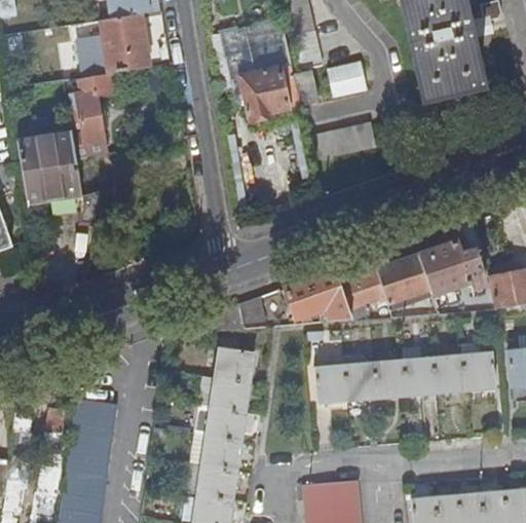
[(160,8),(159,0),(107,0),(110,15),(140,11),(160,8)]
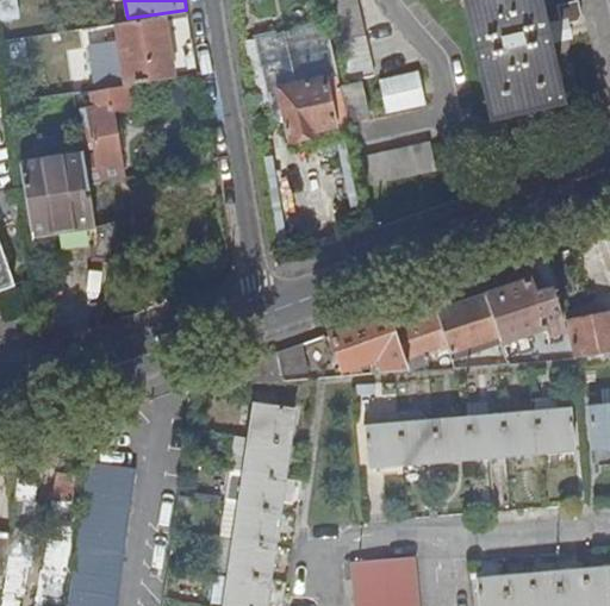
[(327,0),(344,79),(373,73),(356,0),(327,0)]
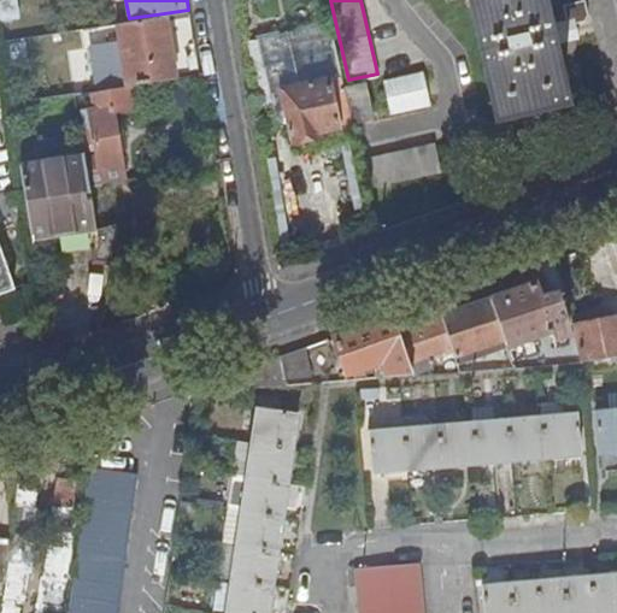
[(550,41),(563,37),(559,21),(546,24),(541,0),(469,0),(495,115),(563,99),(550,41)]
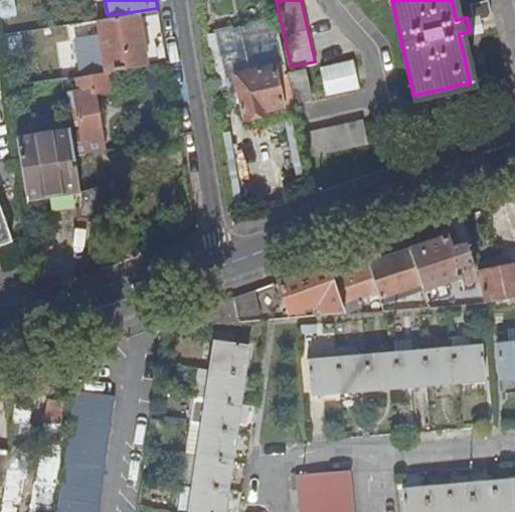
[(478,13),(479,16),(485,14),(487,9),(485,0),(481,0),(470,3),(472,14),(478,13)]
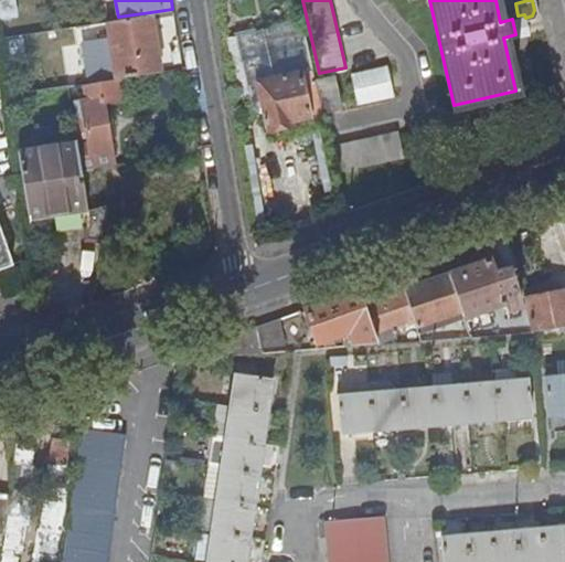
[(159,69),(150,12),(118,17),(106,19),(115,75),(124,74),(159,69)]
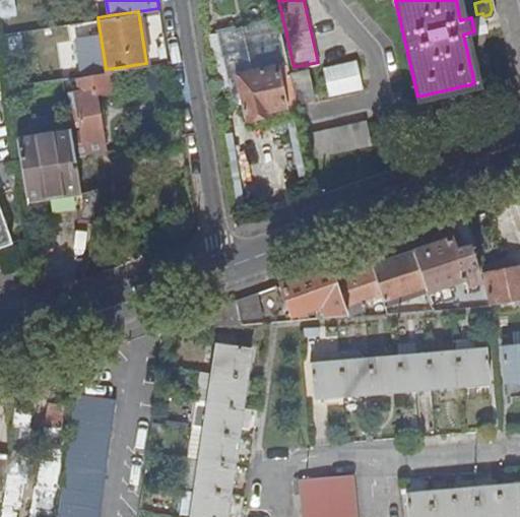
[(471,17),(474,31),(486,28),(483,16),(482,13),(476,14),(476,16),(471,17)]
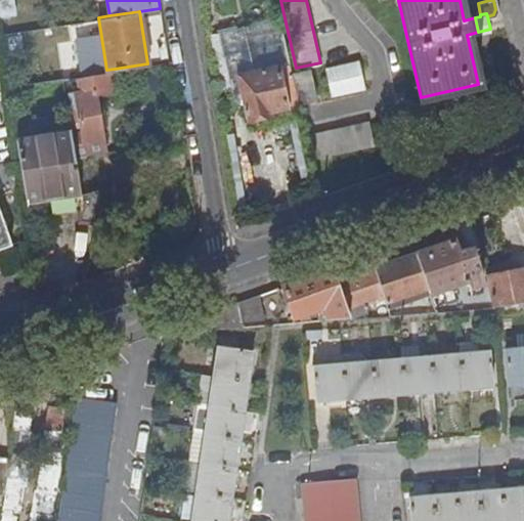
[(219,29),(229,75),(290,62),(289,56),(287,48),(286,43),(279,19),(278,15),(219,29)]
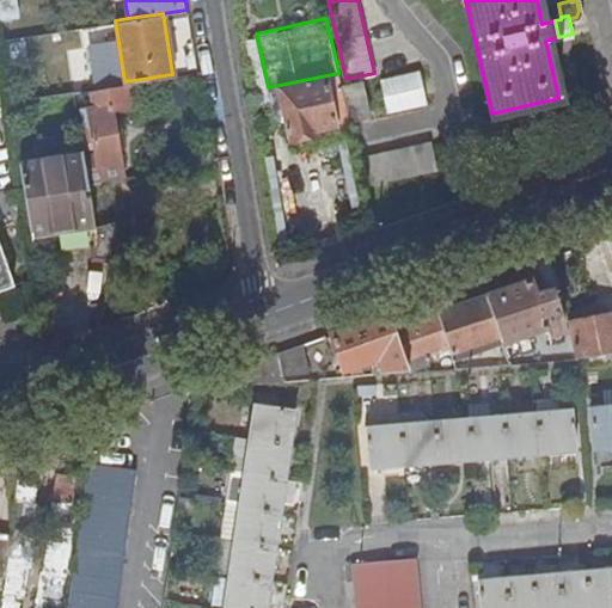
[(83,25),(62,28),(65,43),(85,41),(83,25)]
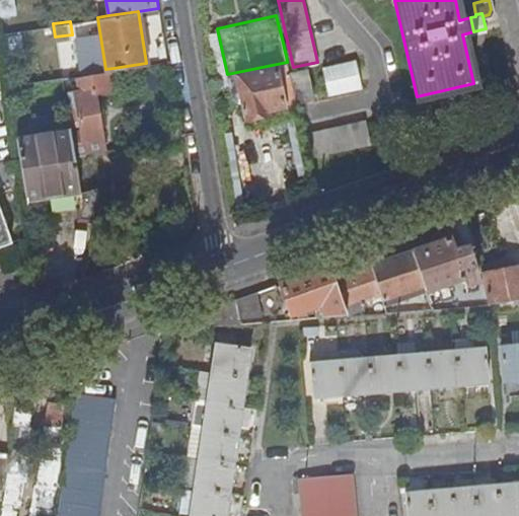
[(331,91),(366,84),(360,55),(325,62),(331,91)]
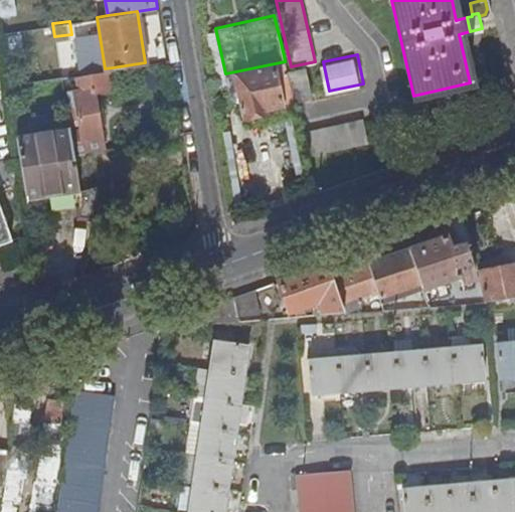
[(282,106),(294,103),(294,101),(287,69),(285,61),(225,73),(228,91),(238,89),(243,114),(264,110),(263,106),(280,103),(282,106)]
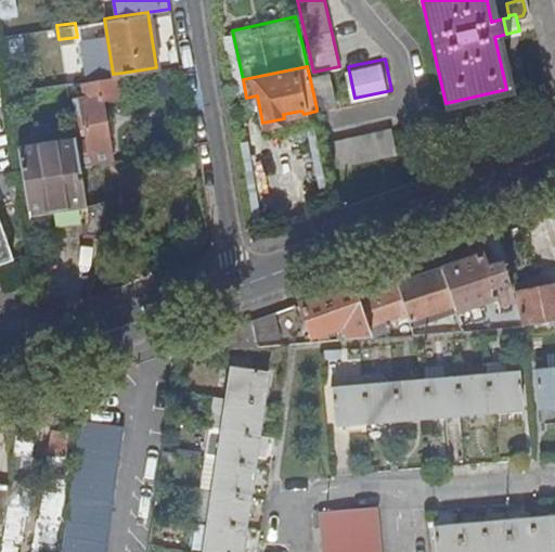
[(309,75),(317,108),(335,104),(327,72),(309,75)]
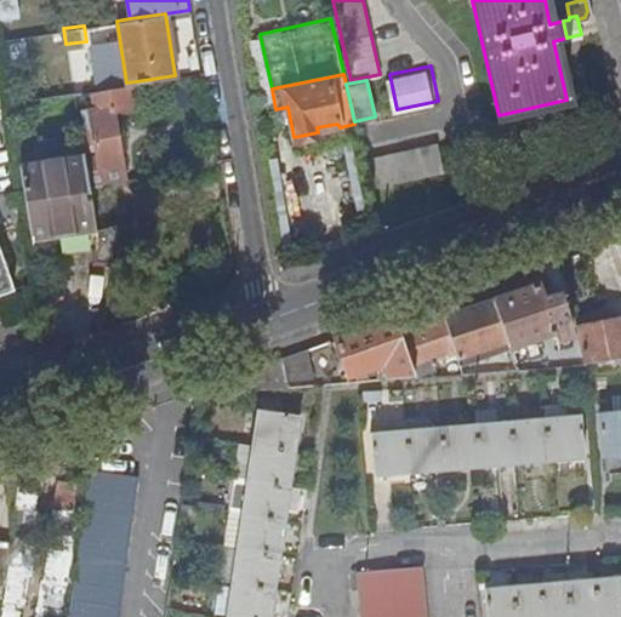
[(86,167),(89,184),(102,182),(107,182),(104,166),(123,163),(114,109),(140,104),(136,81),(126,83),(86,89),(91,114),(85,115),(90,141),(95,140),(100,166),(86,167)]
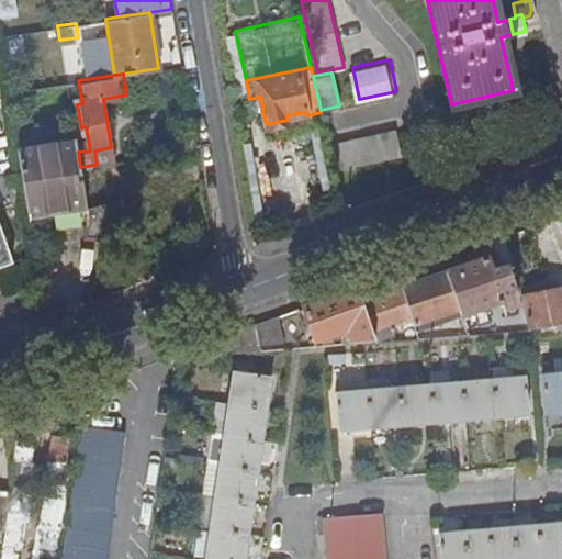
[(396,129),(327,143),(334,168),(402,154),(396,129)]
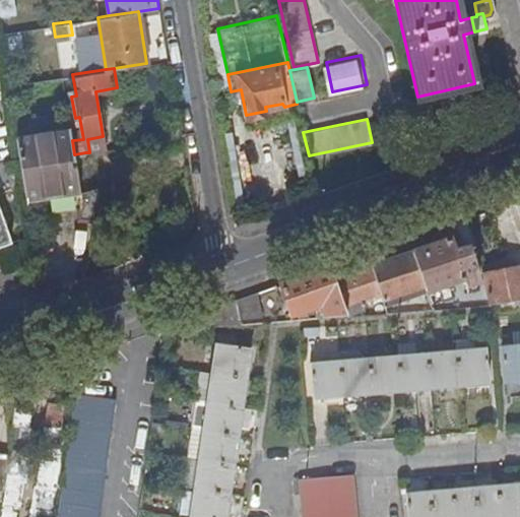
[(16,136),(25,196),(80,188),(74,154),(72,140),(70,127),(16,136)]
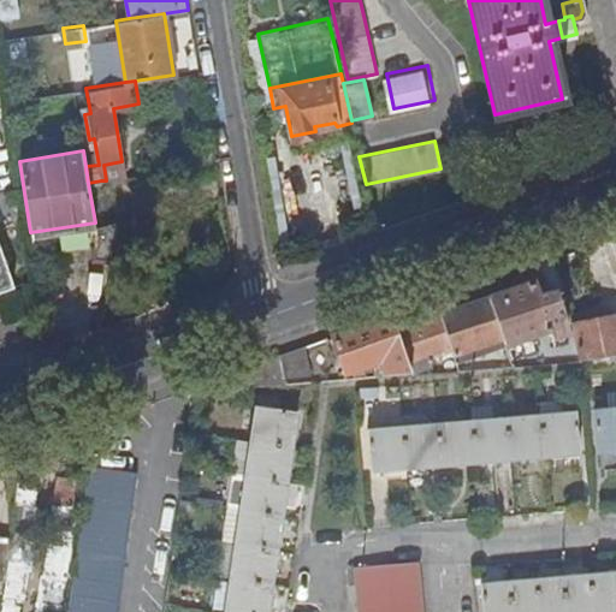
[(95,226),(116,221),(159,211),(155,185),(138,189),(136,180),(102,186),(101,180),(88,183),(95,223),(95,226)]
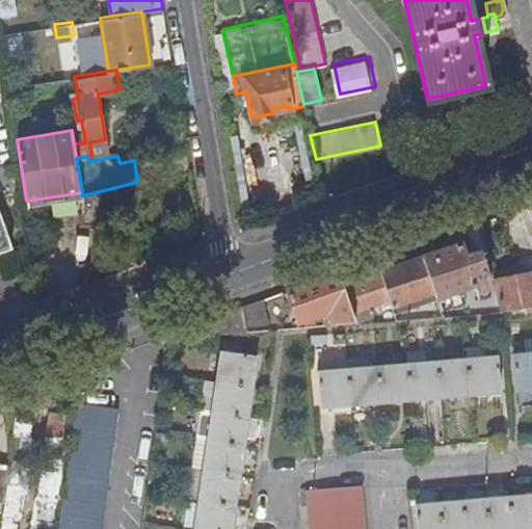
[(78,223),(95,227),(100,191),(82,195),(81,201),(78,223)]
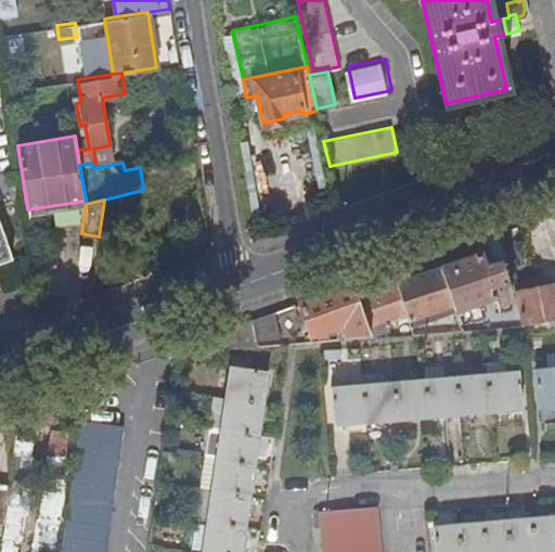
[(27,209),(28,217),(85,209),(86,204),(86,201),(27,209)]
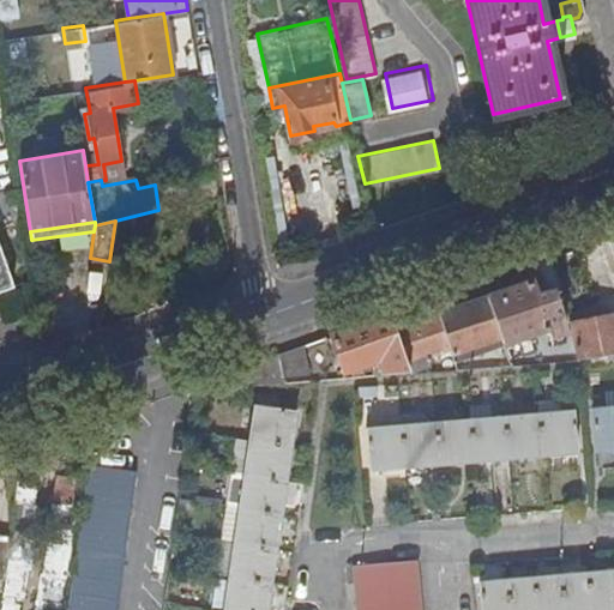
[(0,290),(8,288),(7,284),(14,282),(0,242),(0,290)]
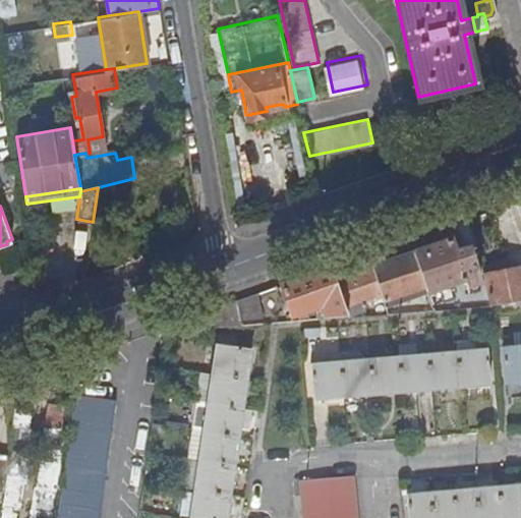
[(476,245),(470,216),(454,222),(459,235),(463,247),(455,250),(451,238),(412,250),(413,251),(424,284),(426,291),(441,286),(443,292),(444,297),(451,295),(447,285),(464,279),(467,286),(479,282),(469,246),(476,245)]
